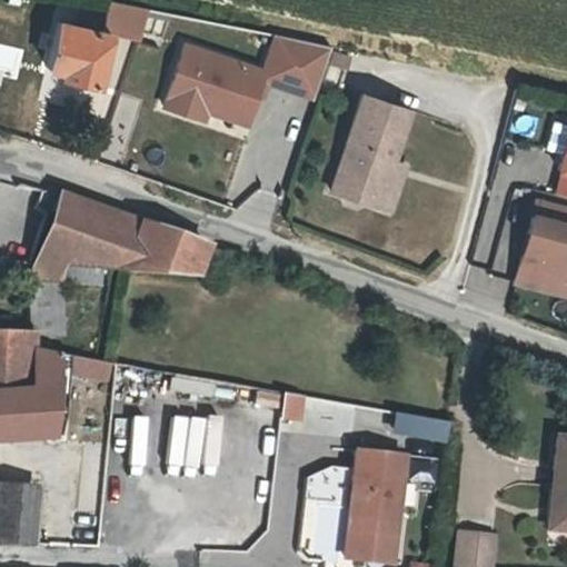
[(59,77),(58,82),(92,92),(106,42),(57,31),(45,72),(59,77)]
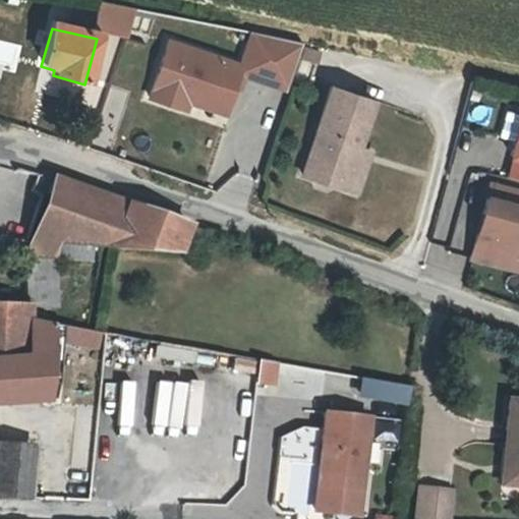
[(243,58),(167,38),(151,100),(233,121),(244,77),(292,90),(304,44),(250,30),(243,58)]
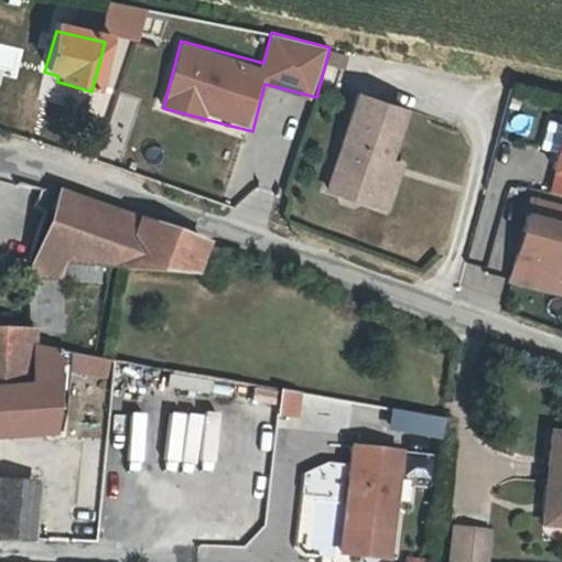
[(384,175),(386,168),(403,117),(356,101),(339,151),(343,152),(341,161),(336,160),(335,163),(384,175)]
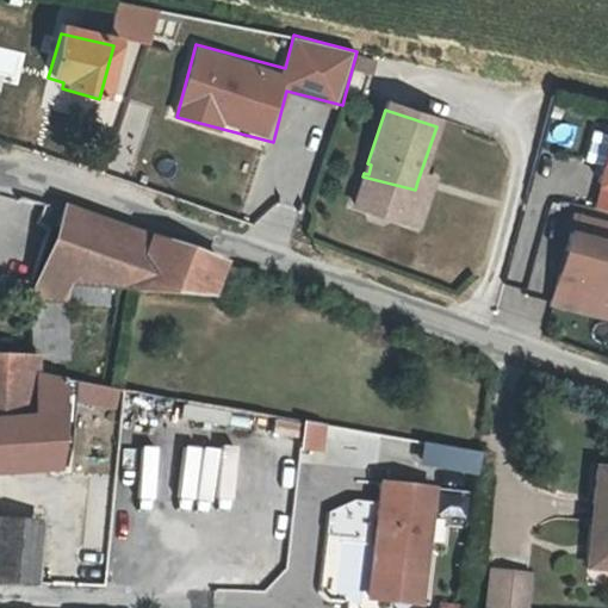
[(595,209),(607,211),(607,128),(595,125),(587,161),(605,165),(595,209)]
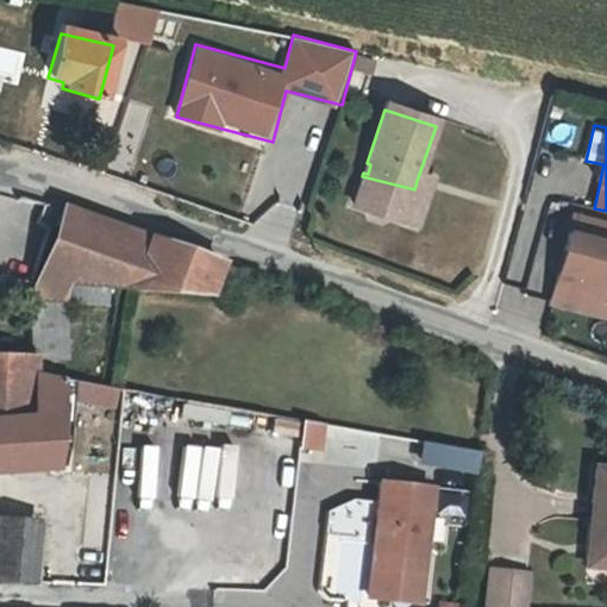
[(350,212),(401,230),(414,189),(362,176),(350,212)]
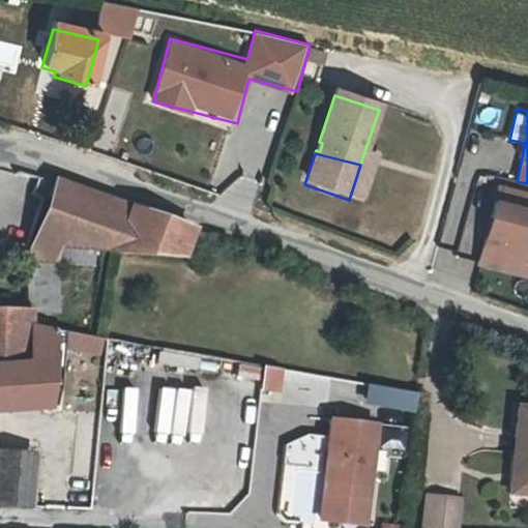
[(375,162),(362,157),(360,165),(372,169),(375,162)]
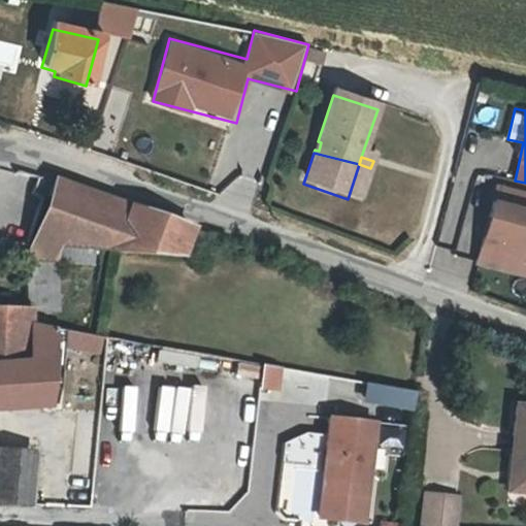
[(370,168),(359,164),(348,199),(359,202),(370,168)]
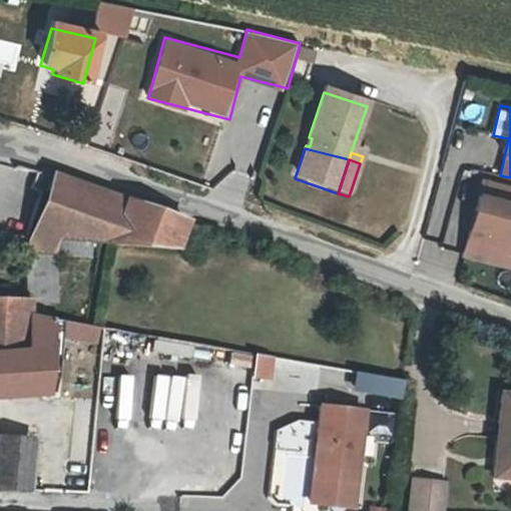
[(7,179),(47,190),(51,175),(11,164),(7,179)]
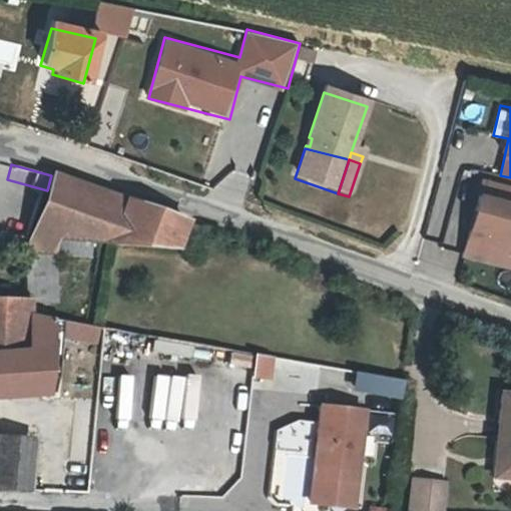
[(51,175),(47,190),(38,227),(31,252),(58,254),(61,239),(103,243),(178,250),(184,235),(189,223),(66,180),(51,175)]
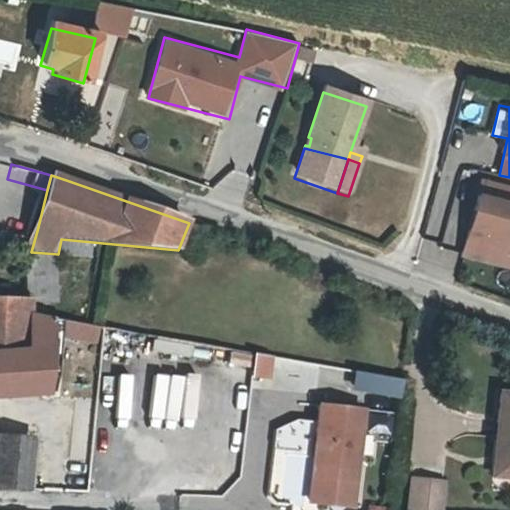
[(509,192),(483,185),(464,249),(501,260),(509,231),(509,192)]
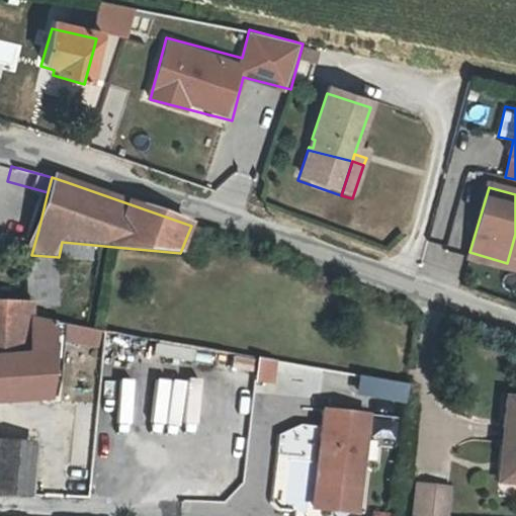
[(0,253),(6,254),(13,223),(3,220),(0,229),(0,253)]
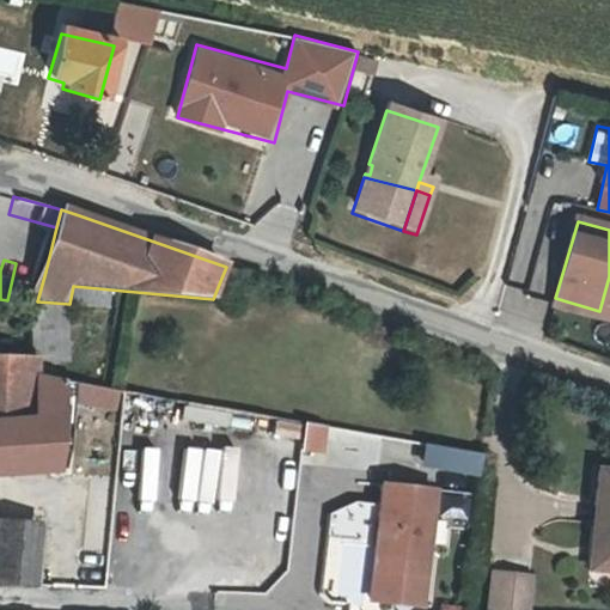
[(7,300),(37,302),(46,272),(16,263),(7,300)]
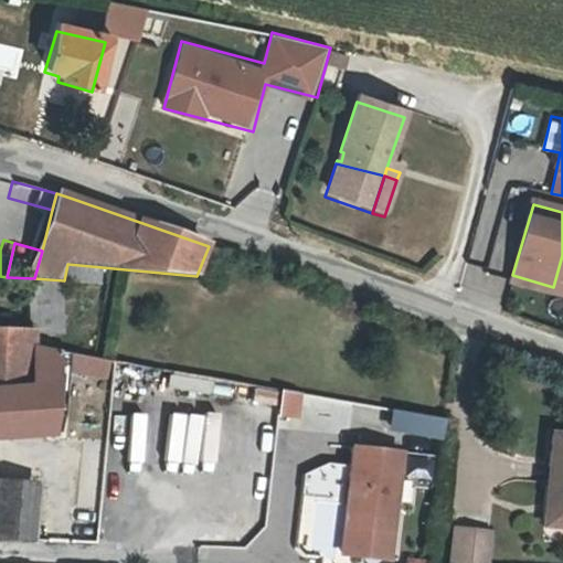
[(243,259),(209,246),(203,259),(237,271),(243,259)]
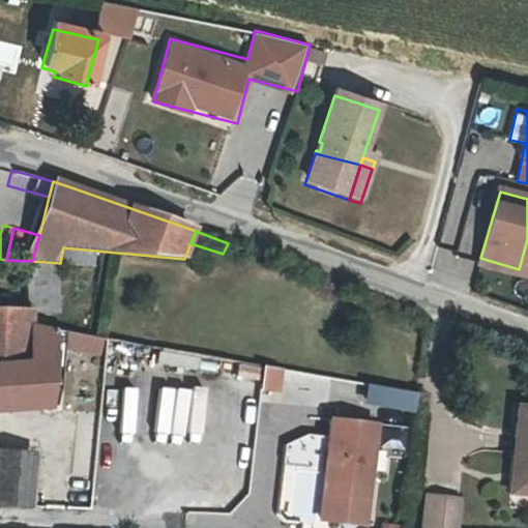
[(0,303),(0,363),(25,361),(28,324),(29,279),(2,277),(6,303),(0,303)]
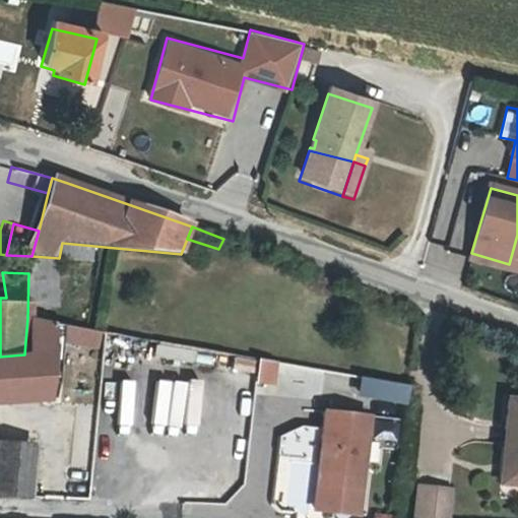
[(48,321),(27,318),(24,354),(0,357),(0,403),(40,400),(48,321)]
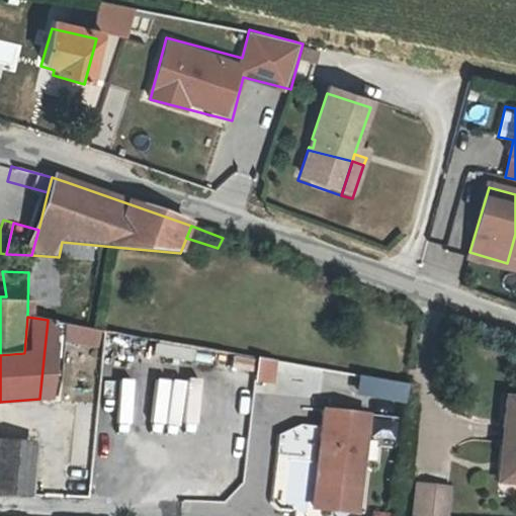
[(100,350),(104,333),(68,324),(64,341),(100,350)]
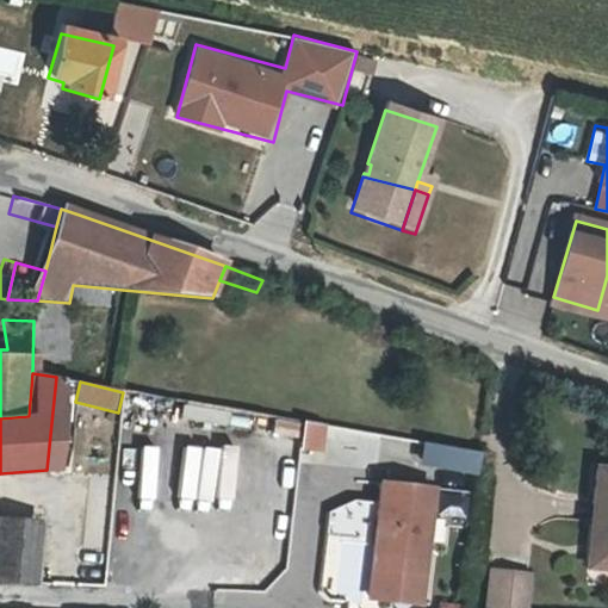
[(327,425),(305,421),(303,447),(324,450),(327,425)]
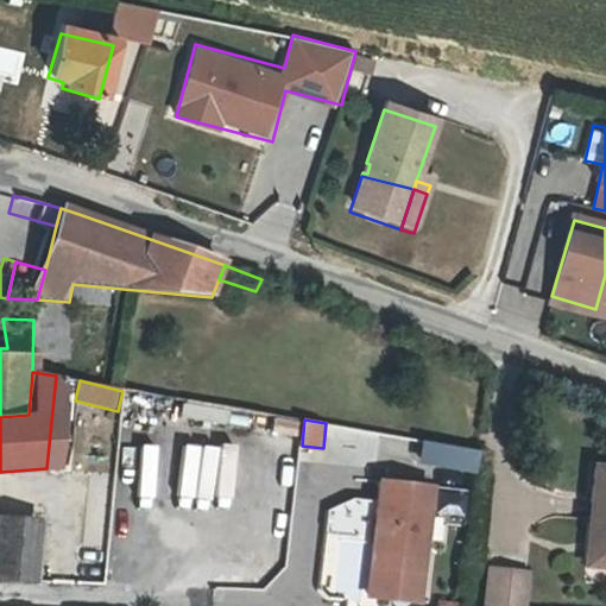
[(256,444),(221,443),(220,499),(254,500),(256,444)]
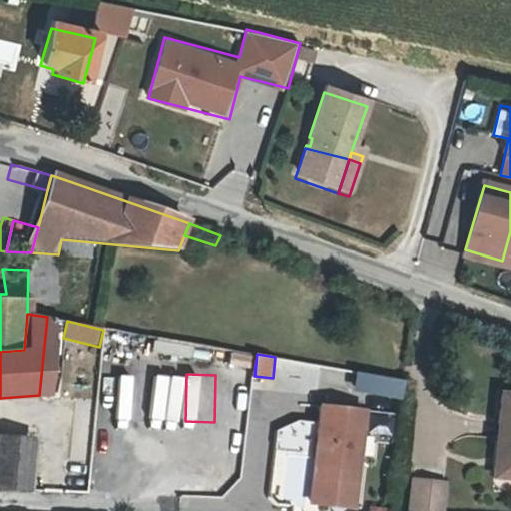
[(510,393),(494,392),(486,480),(510,482),(510,393)]
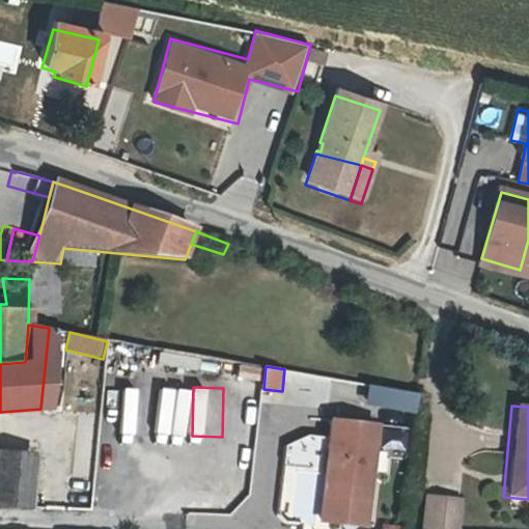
[(340,460),(335,497),(372,502),(382,425),(336,421),(331,458),(340,460)]
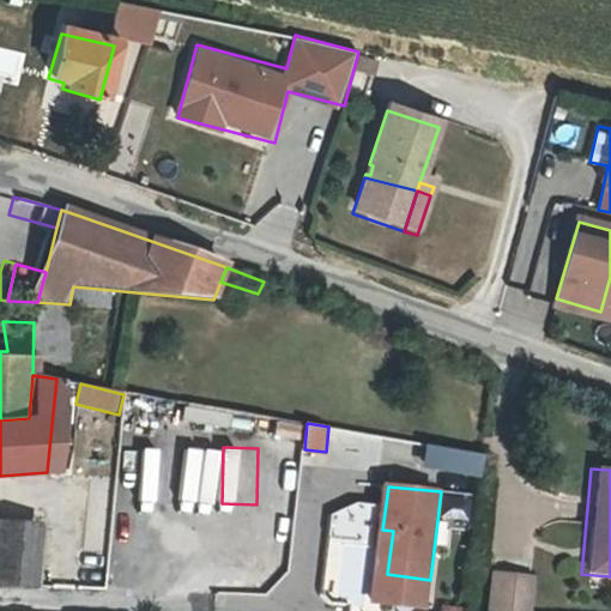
[(41,526),(0,522),(0,587),(35,590),(36,582),(41,526)]
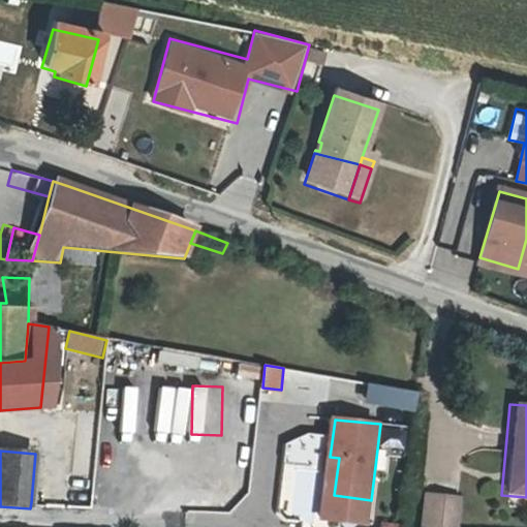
[(326,494),(334,495),(339,458),(330,457),(326,494)]
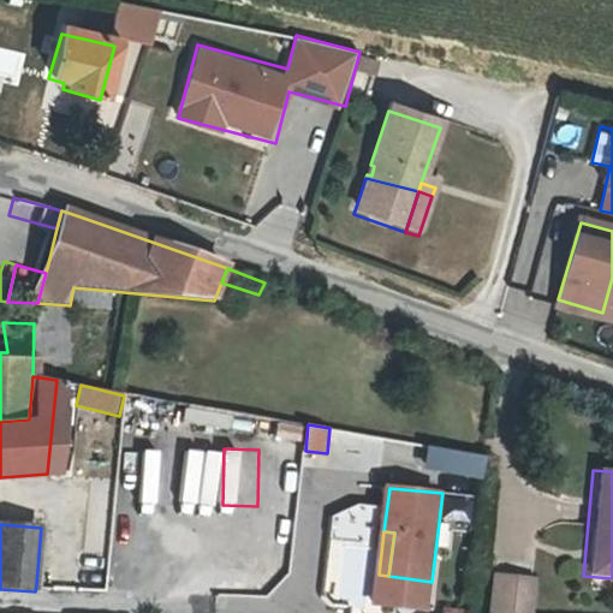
[(388,576),(379,575),(376,601),(429,608),(432,582),(388,576)]
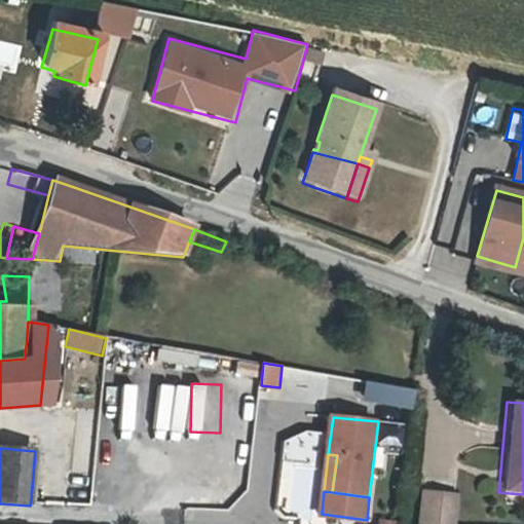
[(453,523),(457,499),(424,495),(420,523),(453,523)]
